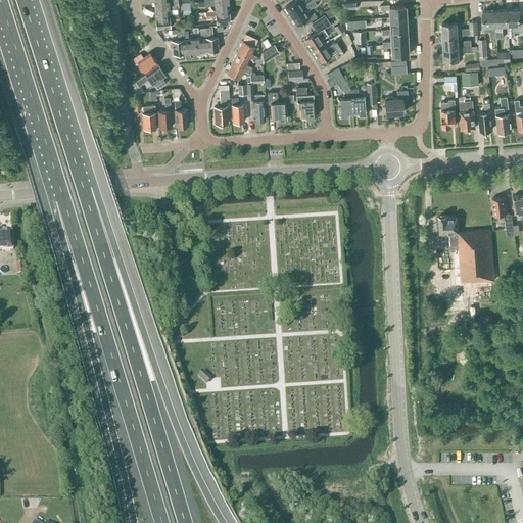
[(215,11),(229,10),(227,0),(215,0),(204,1),(204,6),(214,5),(215,11)]
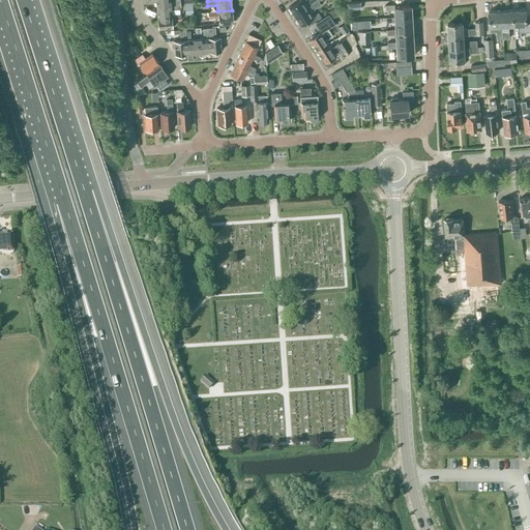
[(294,16),(318,0),(310,0),(307,1),(306,0),(298,0),(288,7),(294,16)]
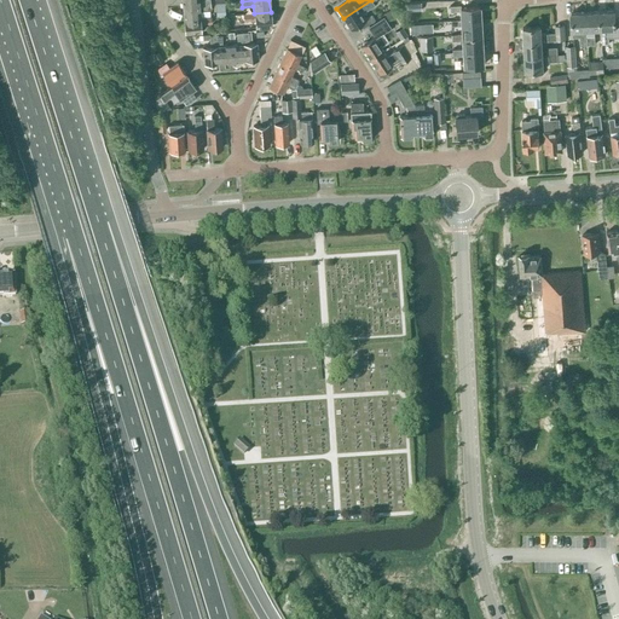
[(374,5),(371,0),(343,18),(351,29),(360,23),(363,28),(375,19),(371,15),(365,18),(362,13),(374,5)]
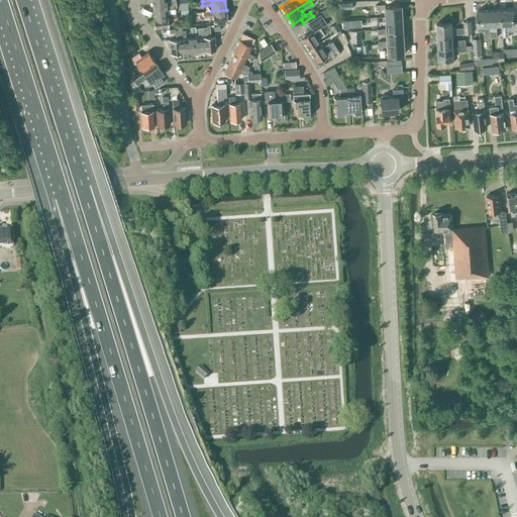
[(167,15),(167,9),(176,8),(176,3),(152,5),(153,16),(167,15)]
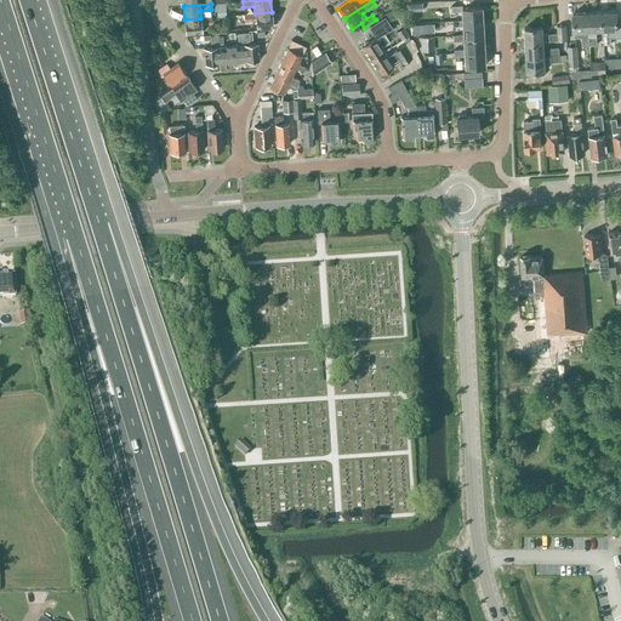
[(227,17),(226,4),(216,4),(217,17),(227,17)]
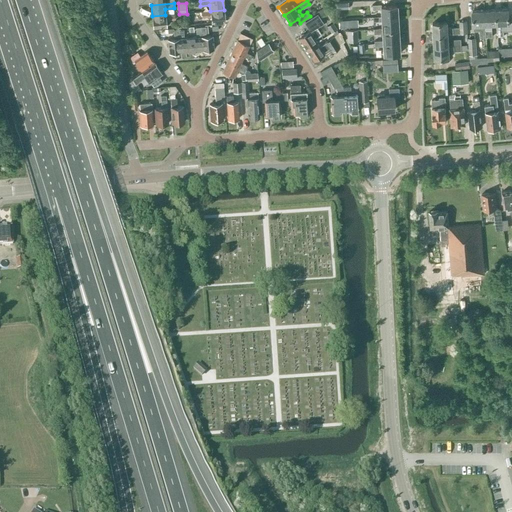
[(372,18),(397,17),(396,5),(381,6),(381,4),(372,5),(372,10),(380,9),(381,16),(372,17),(372,18)]
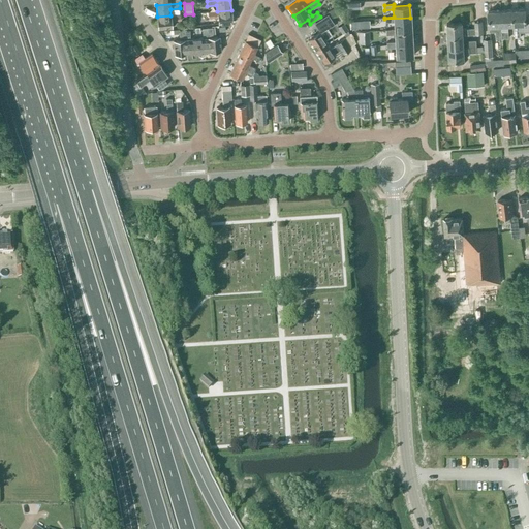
[(338,14),(343,11),(340,5),(334,9),(338,14)]
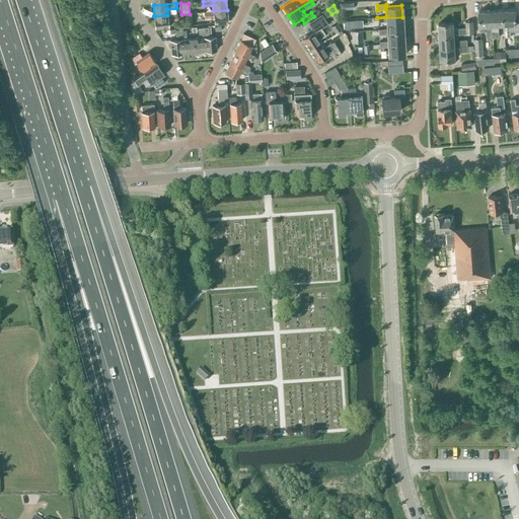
[(498,24),(504,24),(503,9),(491,10),(493,38),(499,38),(498,24)]
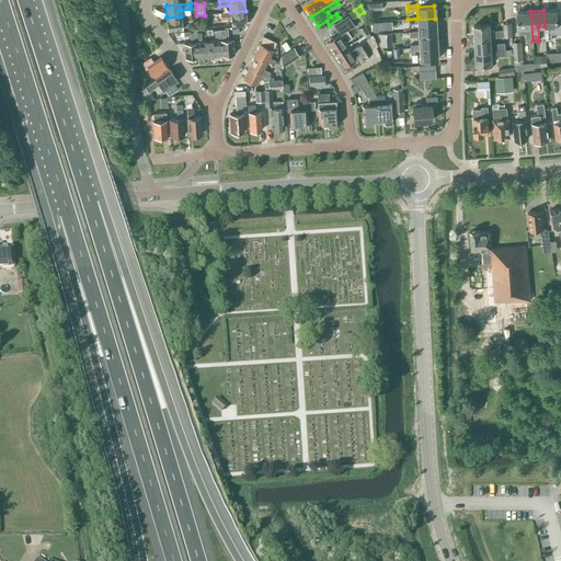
[(557,10),(544,10),(545,26),(545,32),(546,41),(552,39),(551,32),(551,26),(558,25),(557,10)]
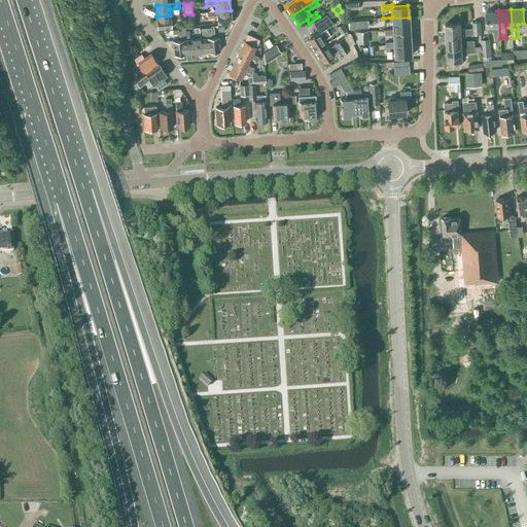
[(231,10),(216,11),(207,12),(207,18),(216,16),(217,24),(232,22),(231,10)]
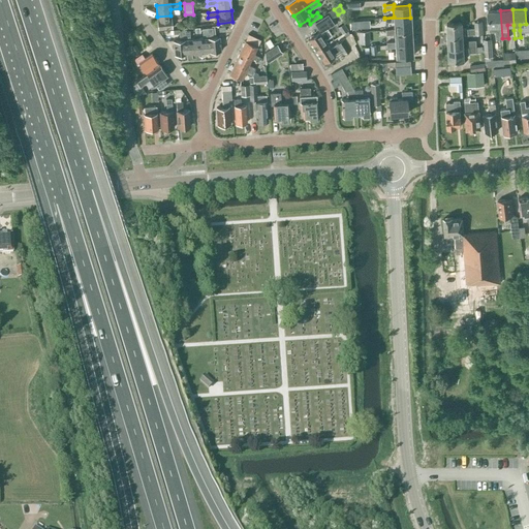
[(496,39),(502,38),(500,10),(488,11),(489,32),(495,32),(496,39)]
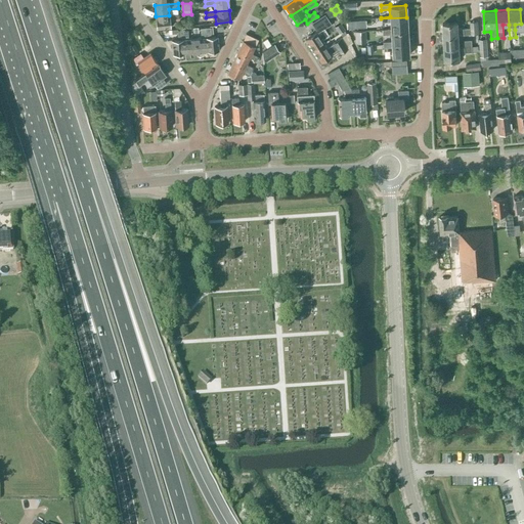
[(179,19),(179,15),(179,14),(177,14),(169,15),(156,16),(157,29),(170,27),(170,20),(179,19)]
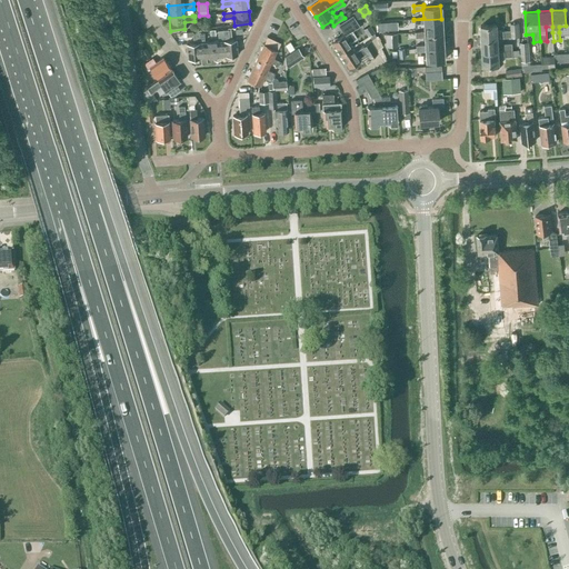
[(340,55),(352,47),(349,42),(356,38),(351,30),(359,26),(352,16),(339,25),(345,33),(332,42),(340,55)]
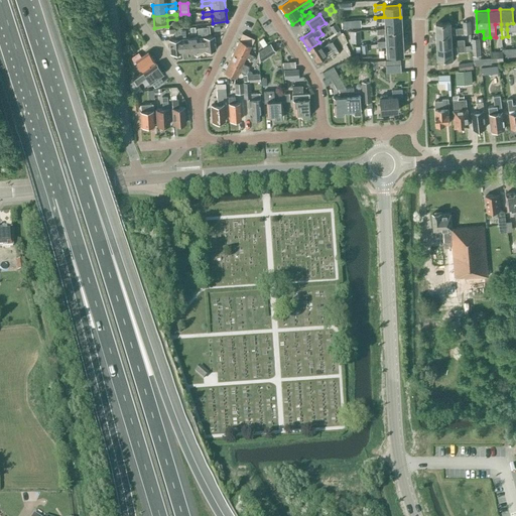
[(376,31),(401,29),(400,17),(375,18),(375,22),(384,21),(384,28),(376,29),(376,31)]
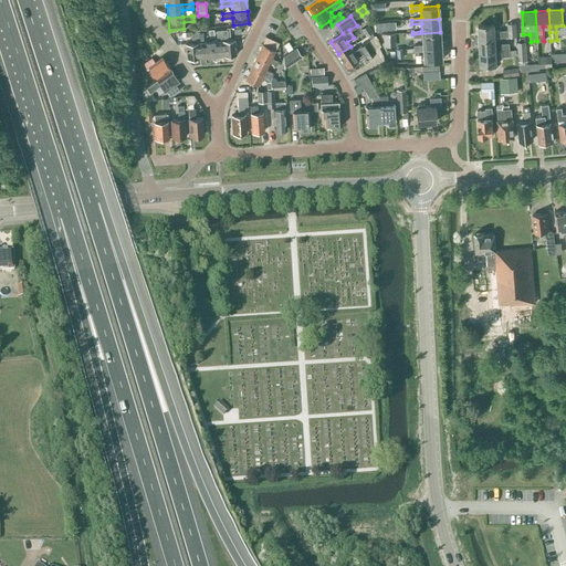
[(494,38),(516,37),(515,23),(507,23),(507,30),(494,31),(494,24),(478,25),(479,39),(494,38)]
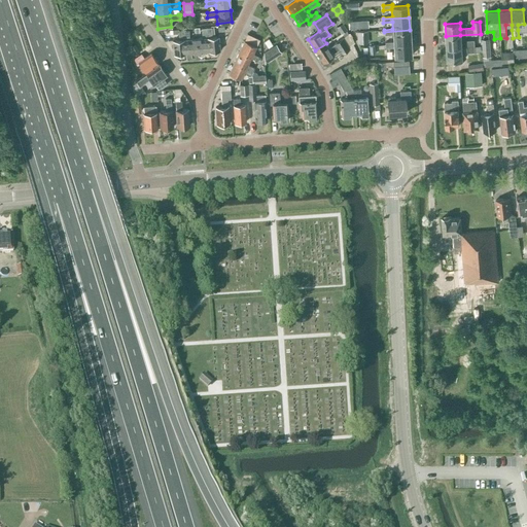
[(197,53),(208,51),(206,28),(201,29),(202,38),(196,38),(197,53)]
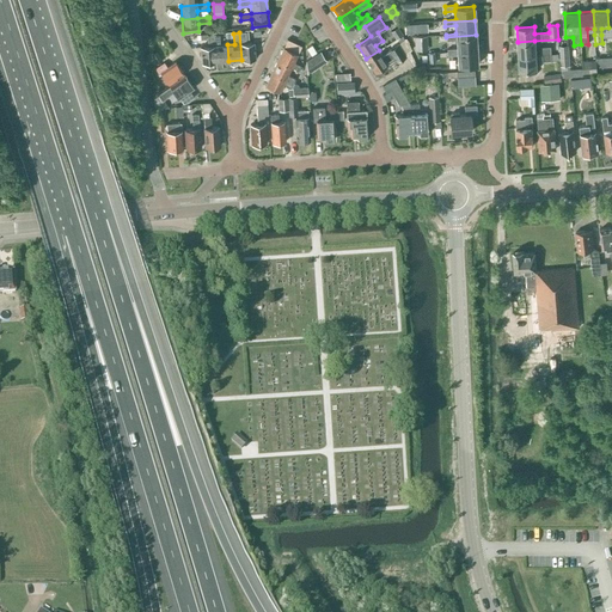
[(239,32),(242,60),(256,59),(254,42),(245,43),(245,32),(239,32)]
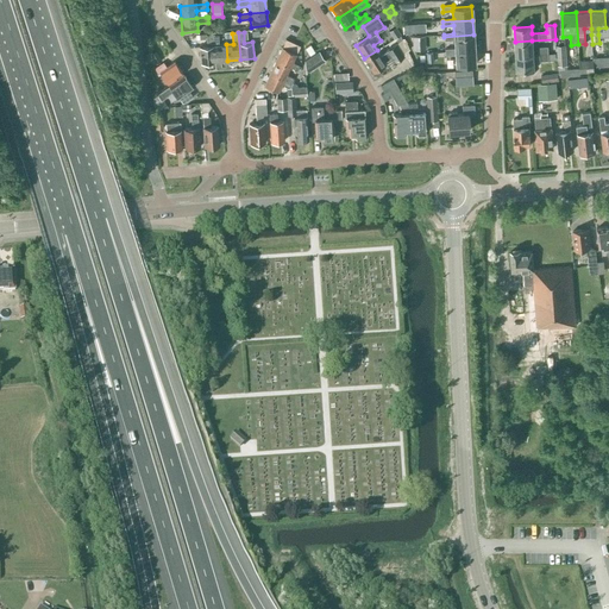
[(200,63),(214,62),(212,35),(206,35),(207,46),(199,46),(200,63)]
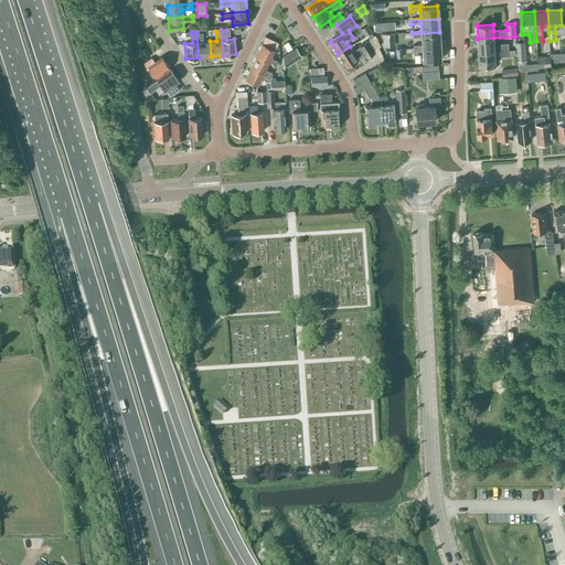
[(211,56),(210,41),(202,42),(202,32),(196,32),(199,57),(211,56)]
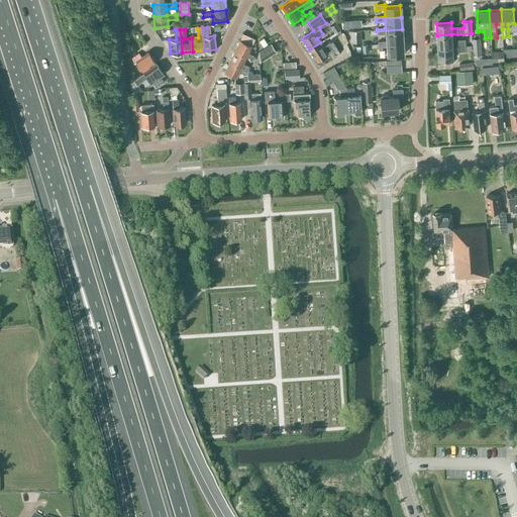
[(378,43),(402,42),(402,29),(377,31),(377,33),(385,33),(386,40),(378,41),(378,43)]
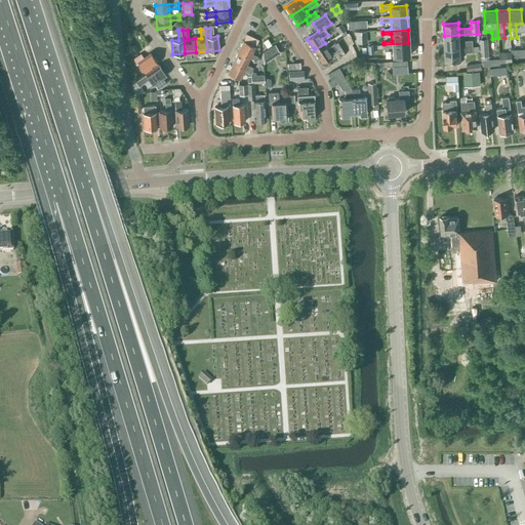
[(366,31),(356,31),(357,43),(367,43),(366,31)]
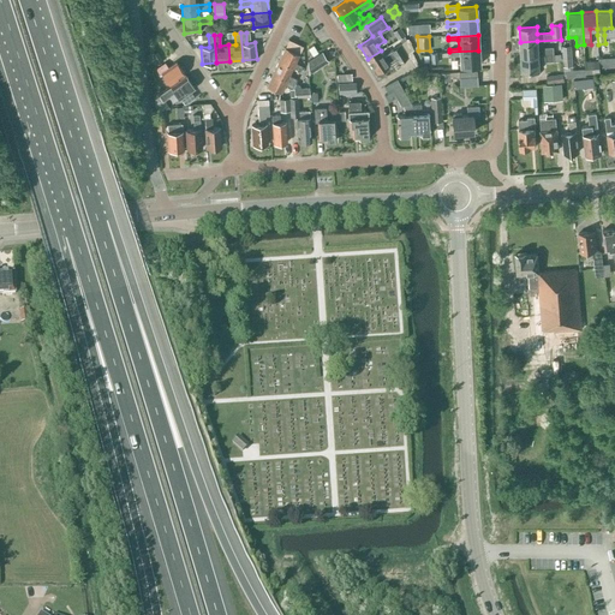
[(381,51),(368,59),(376,72),(389,64),(396,59),(399,63),(407,57),(406,55),(413,51),(407,40),(400,45),(399,43),(390,49),(390,51),(383,55),(381,51)]
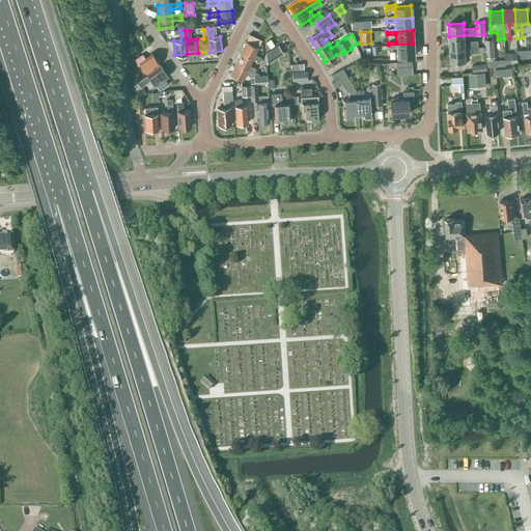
[(465,48),(464,35),(449,36),(450,49),(465,48)]
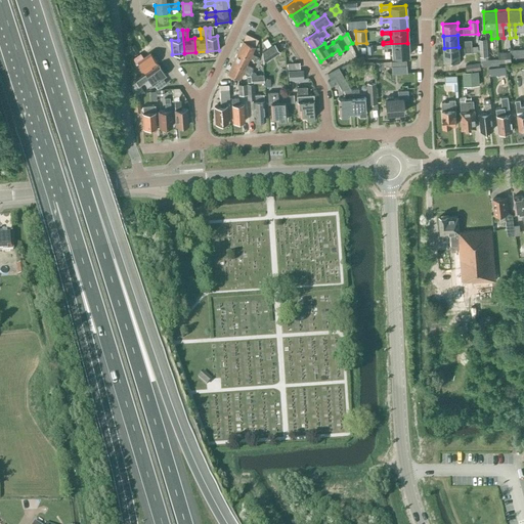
[(266,47),(270,44),(266,38),(262,41),(266,47)]
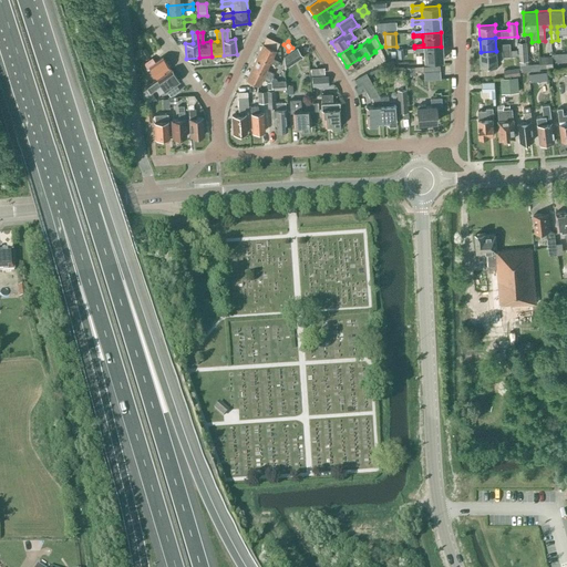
[(257,55),(263,59),(277,65),(278,61),(271,58),(275,50),(263,44),(257,55)]
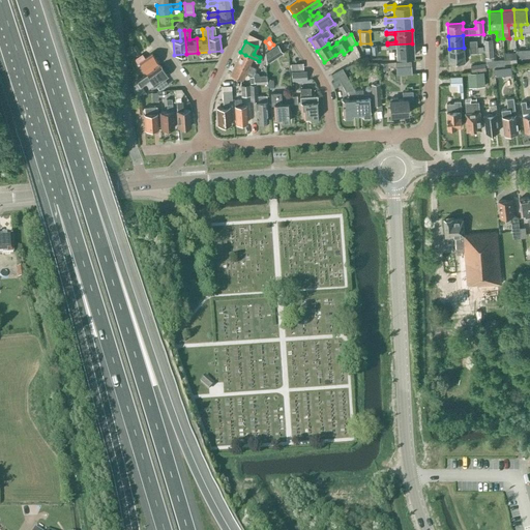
[(412,43),(387,45),(387,47),(395,47),(396,57),(413,56),(412,43)]
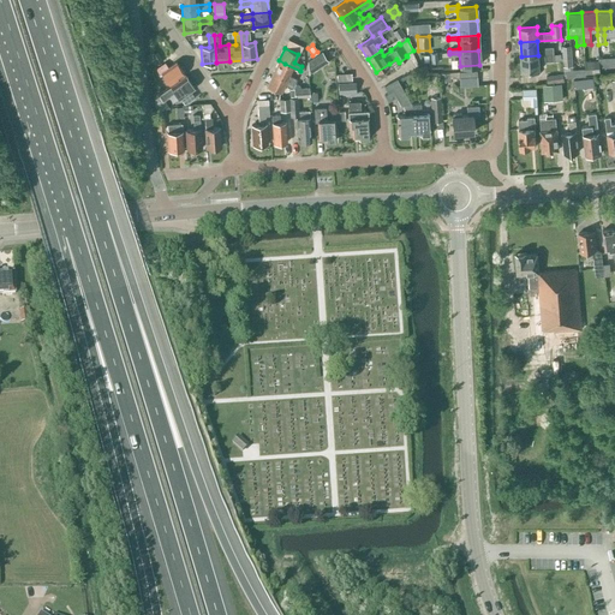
[(157,66),(163,63),(157,52),(151,57),(157,66)]
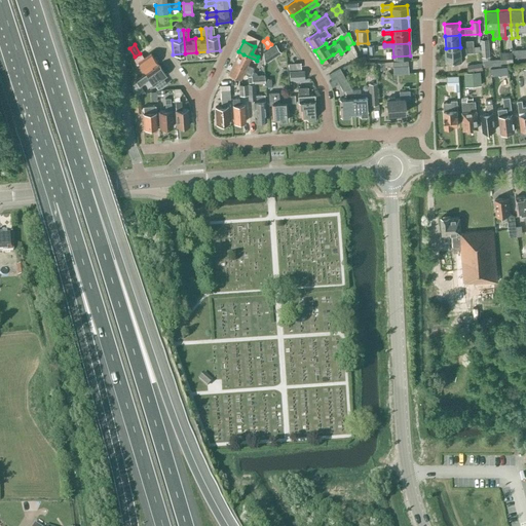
[(264,63),(279,52),(275,45),(263,52),(264,63)]
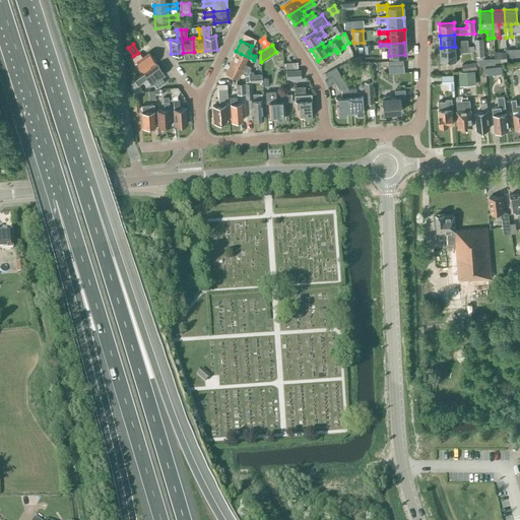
[(455,47),(441,48),(441,60),(456,59),(455,53),(468,52),(475,52),(474,46),(468,46),(460,46),(455,47)]
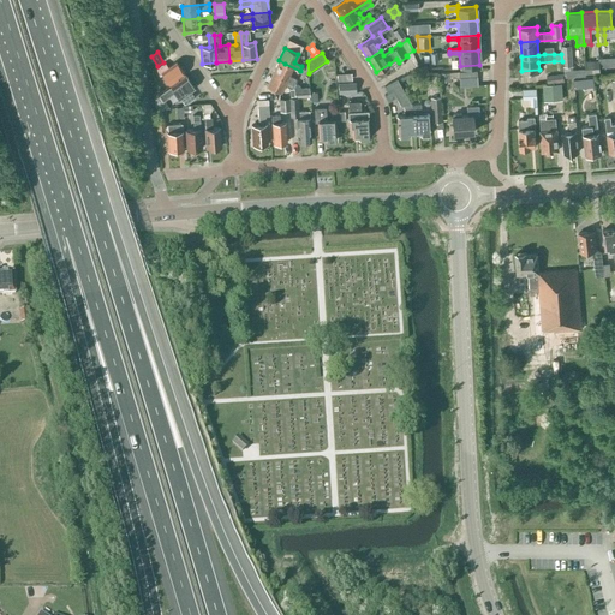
[(294,83),(294,82),(296,79),(288,76),(292,67),(285,64),(279,60),(273,72),(294,83)]
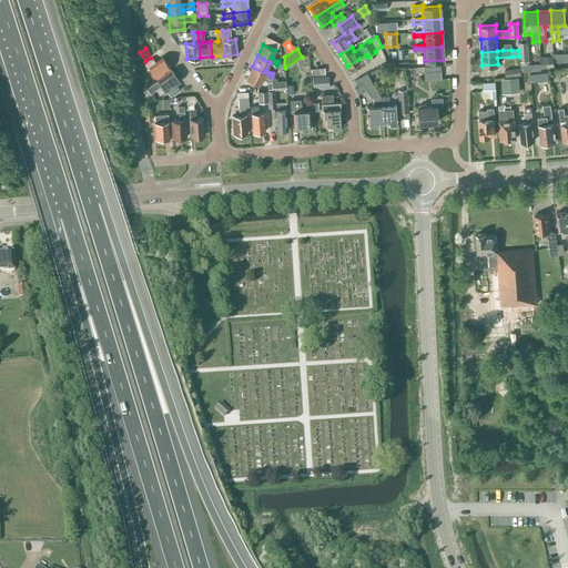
[(541,69),(555,68),(554,56),(540,57),(541,69)]
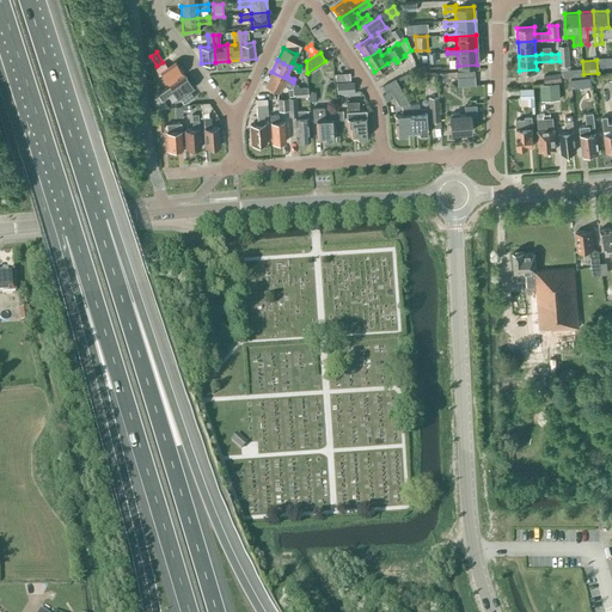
[(183,73),(175,61),(167,67),(164,62),(154,68),(158,73),(157,73),(158,75),(161,73),(169,84),(183,73)]
